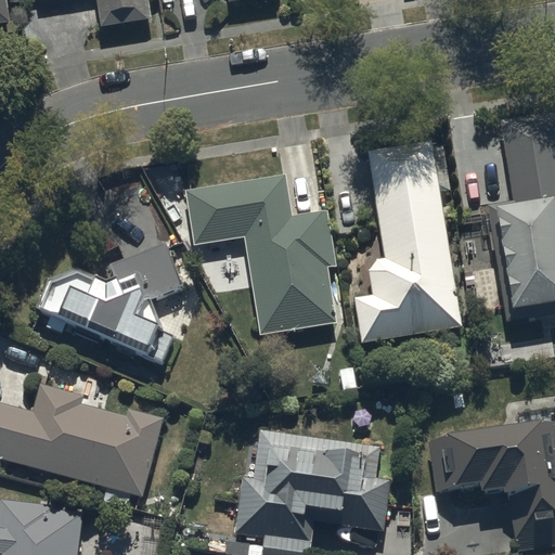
[(0,0),(0,22),(9,21),(5,0),(0,0)]
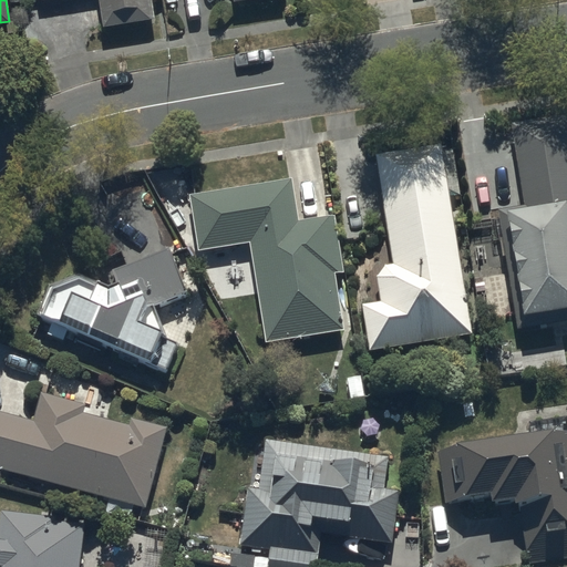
[(99,0),(103,26),(154,17),(151,0),(99,0)]
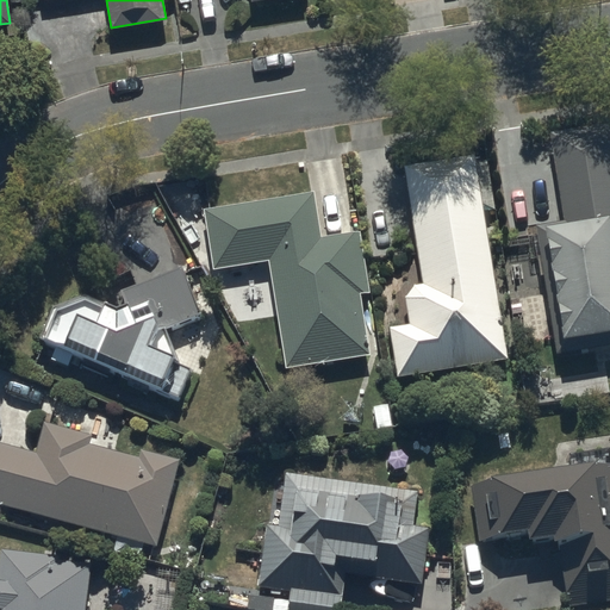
[(562,223),(540,226),(558,353),(609,344),(609,122),(549,131),(562,223)]
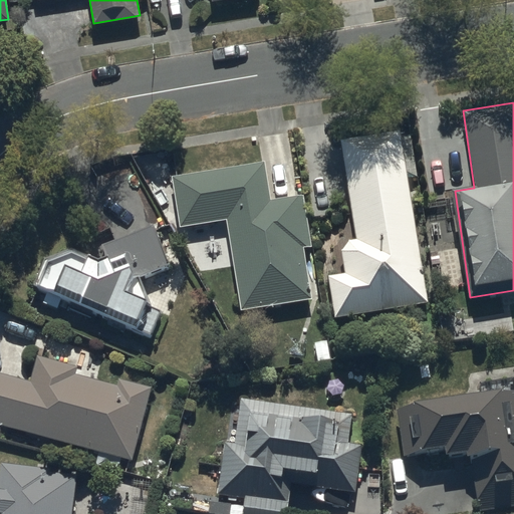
[(327,276),(335,317),(428,303),(400,130),(341,139),(356,239),(348,240),(340,252),(343,273),(327,276)]
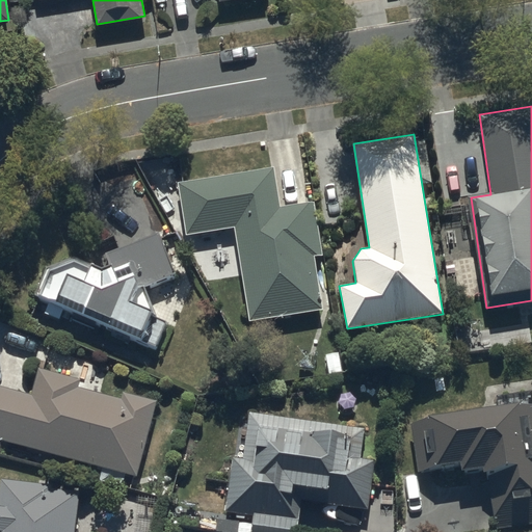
[(186,235),(234,228),(248,321),(322,310),(314,256),(322,255),(314,202),(277,207),(271,166),(178,181),(186,235)]
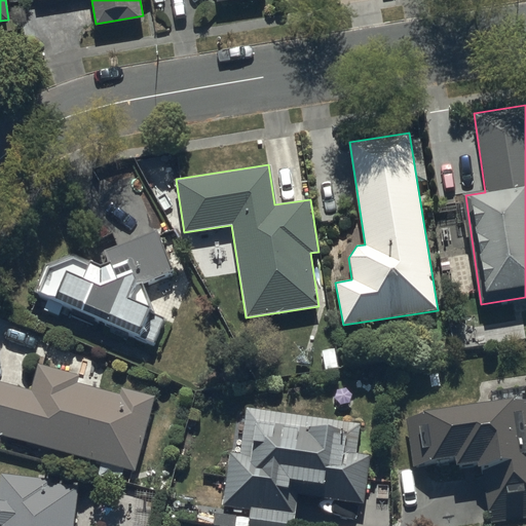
[(156,230),(104,251),(109,263),(102,266),(73,254),(45,265),(34,293),(46,298),(42,308),(58,314),(60,307),(84,317),(85,313),(109,324),(107,328),(142,342),(143,339),(154,344),(164,318),(154,314),(142,283),(173,271),(156,230)]
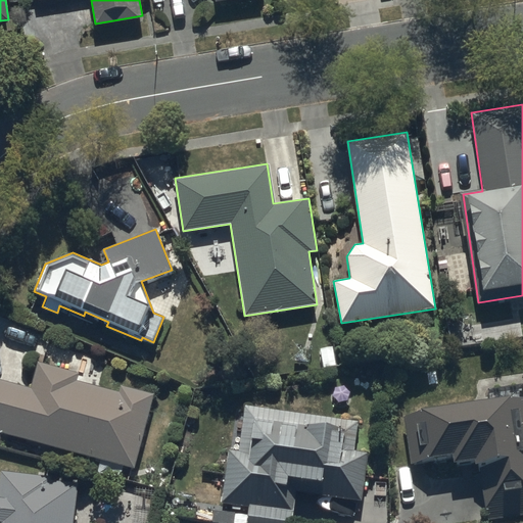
[(0,436),(1,431),(134,468),(154,395),(121,386),(120,392),(77,381),(79,374),(37,362),(30,387),(0,379),(0,436)]
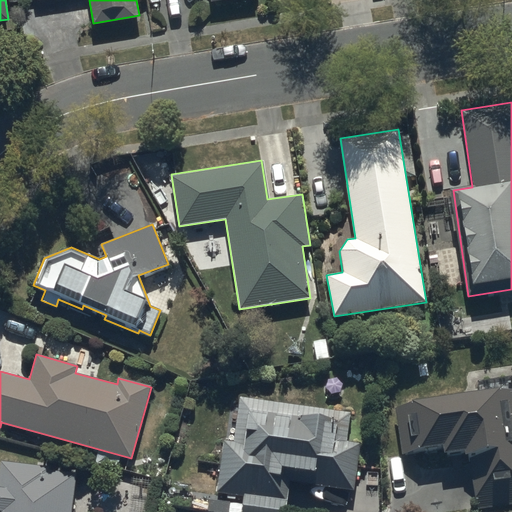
[(469,450),(478,509),(511,504),(511,387),(394,406),(401,452),(445,445),(447,453),(469,450)]
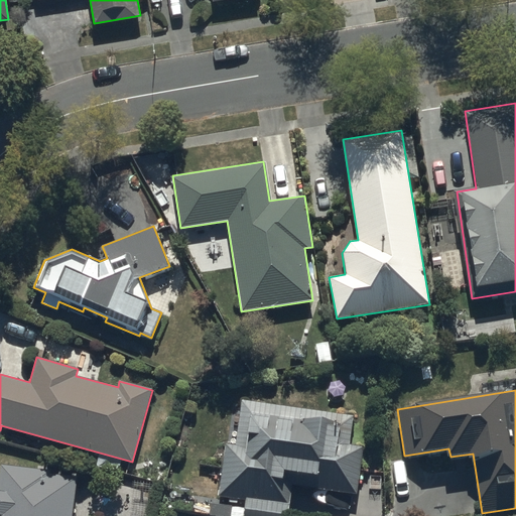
[(286,515),(291,483),(355,493),(362,446),(348,444),(352,415),(242,399),(235,444),(226,442),(218,494),(246,498),(242,515),(286,515)]
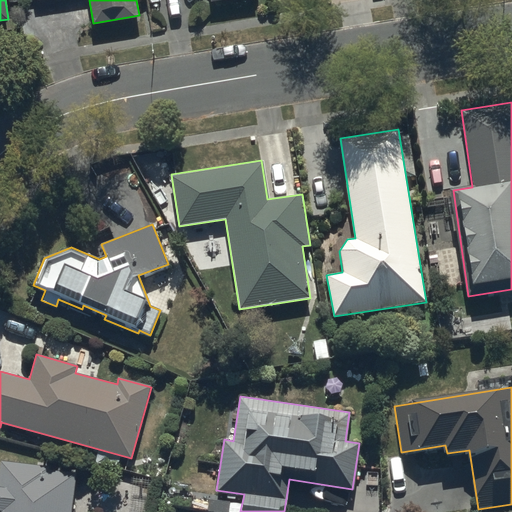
[(0,511),(69,511),(74,470),(1,461),(0,467),(0,511)]
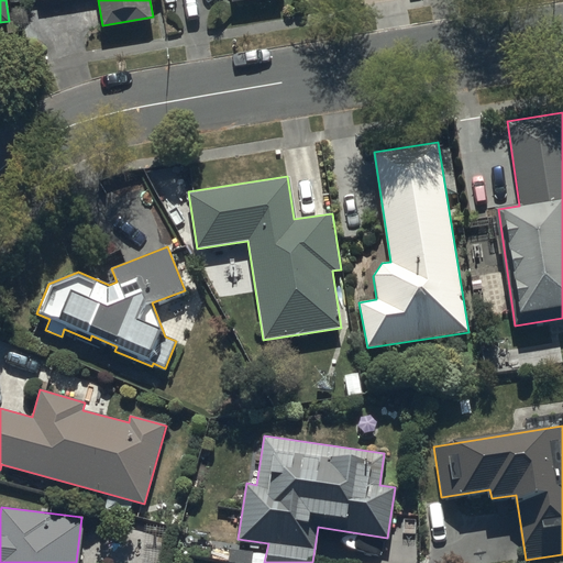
All buildings are outlined.
